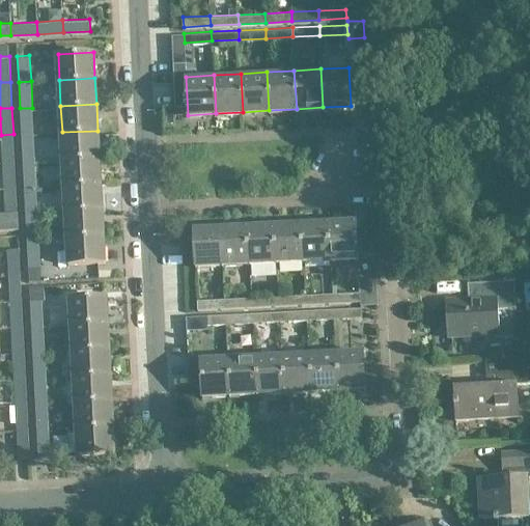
[(32,108),(20,108),(21,134),(33,134),(32,108)]
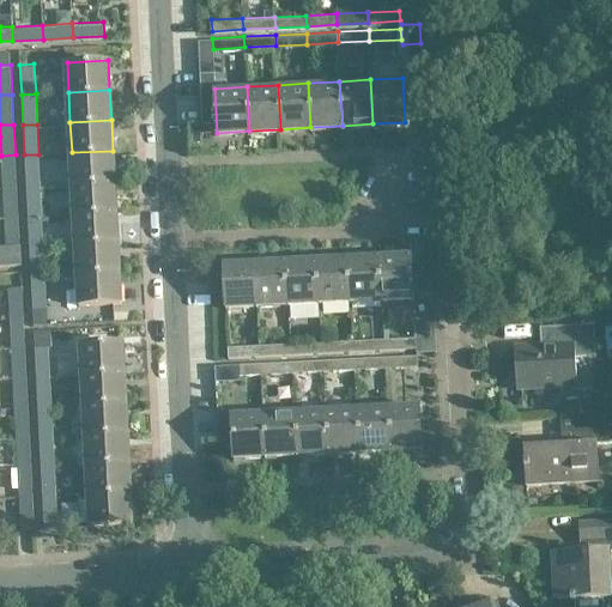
[(113,151),(72,152),(73,182),(114,181),(113,151)]
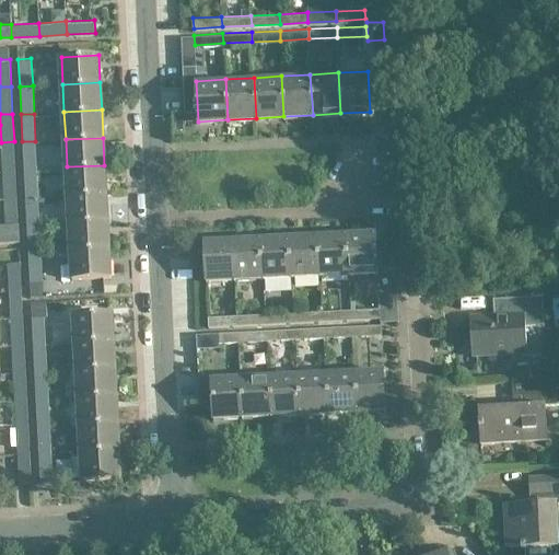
[(14,141),(1,142),(2,170),(15,169),(14,141)]
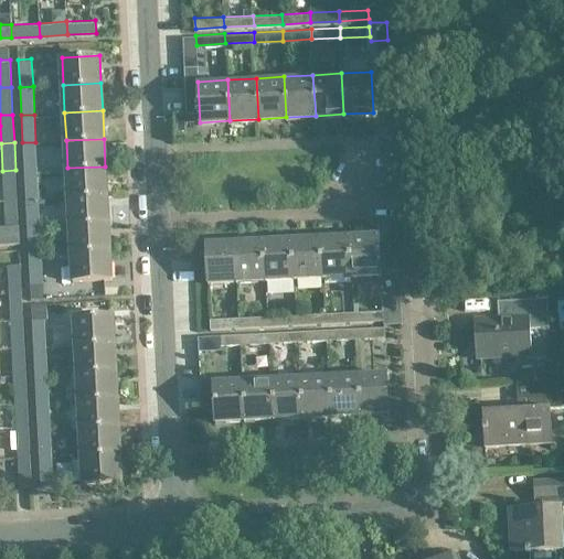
[(35,142),(22,142),(24,171),(38,170),(35,142)]
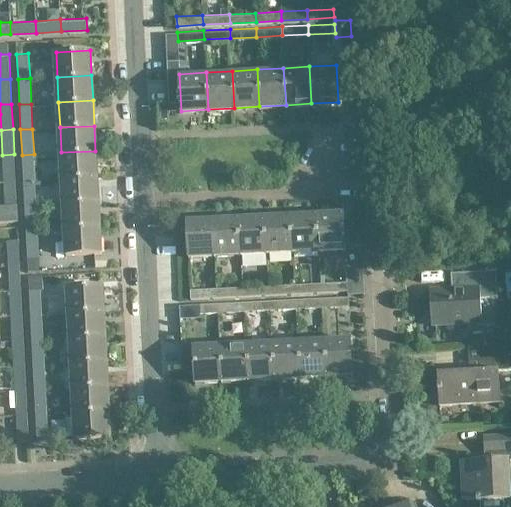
[(95,151),(61,152),(62,178),(97,176),(95,151)]
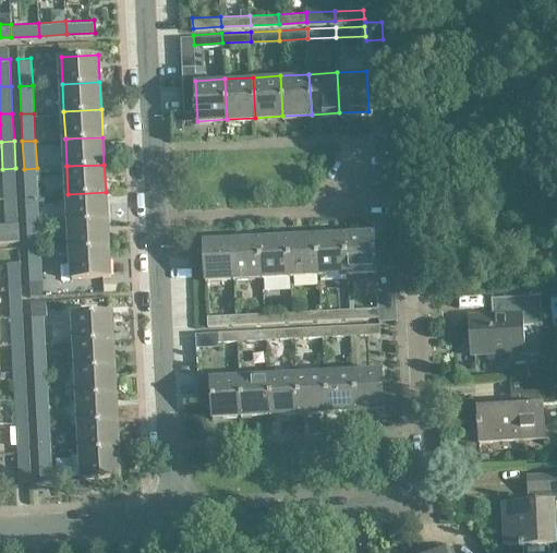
[(2,169),(3,196),(16,195),(15,168),(2,169)]
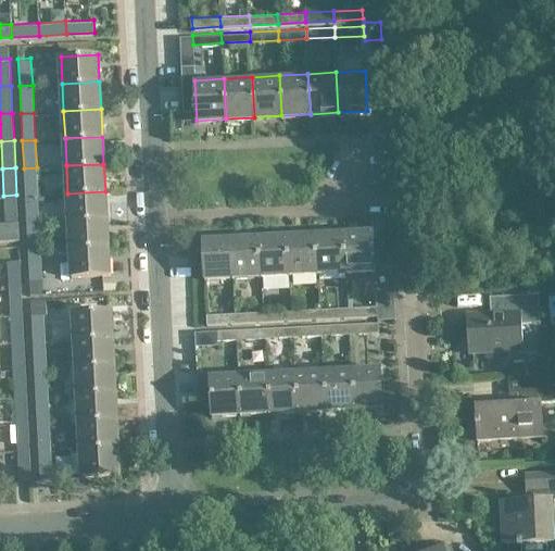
[(37,167),(24,168),(25,196),(38,195),(37,167)]
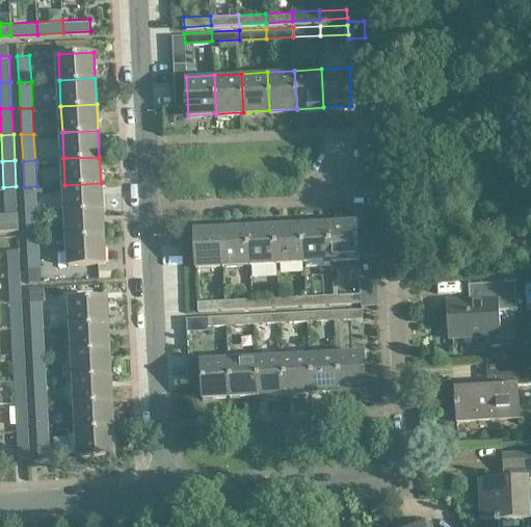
[(101,183),(64,185),(67,211),(102,209),(101,183)]
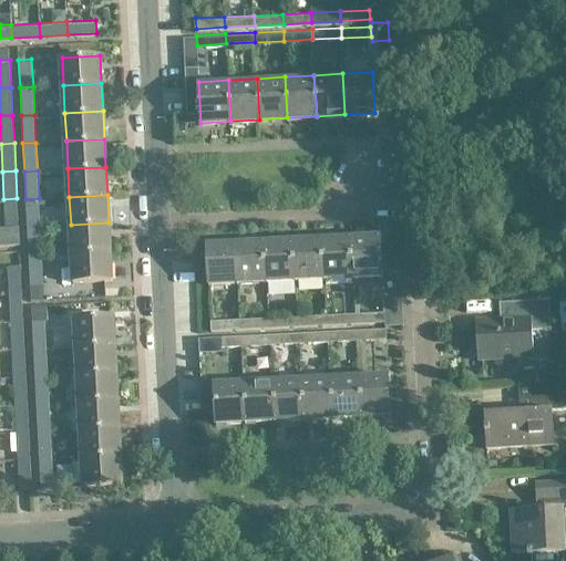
[(0,242),(19,242),(17,198),(3,199),(6,227),(0,226),(0,242)]
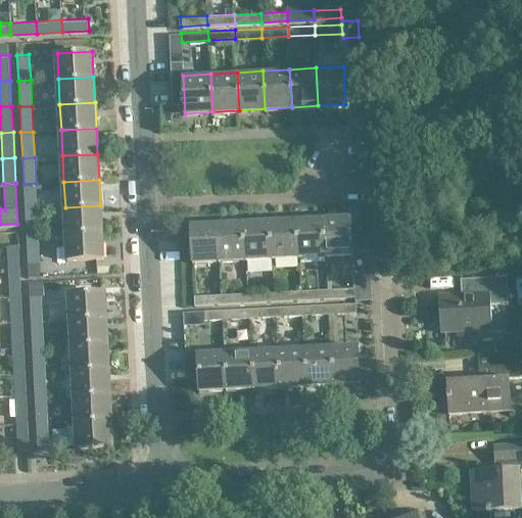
[(36,183),(24,184),(25,209),(37,208),(36,183)]
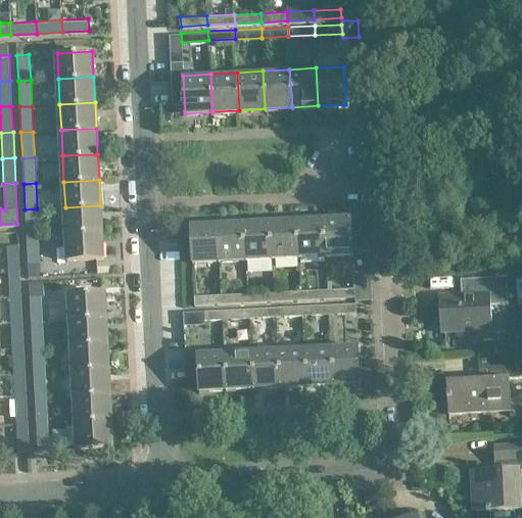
[(66,233),(101,231),(100,205),(65,207),(66,233)]
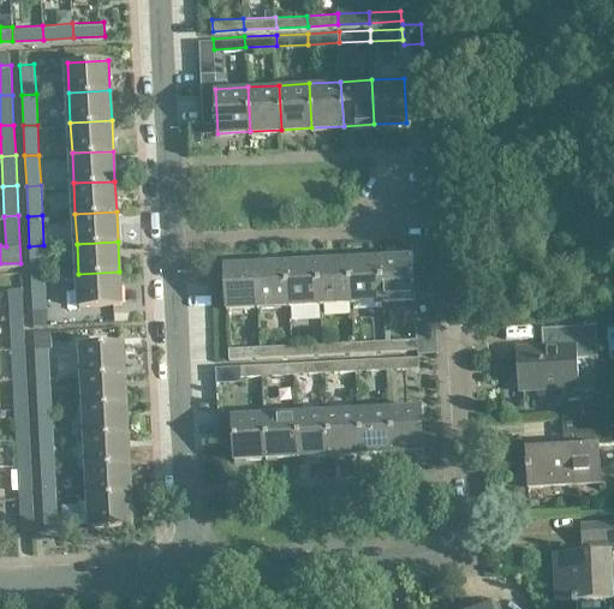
[(46,275),(43,245),(29,246),(31,276),(46,275)]
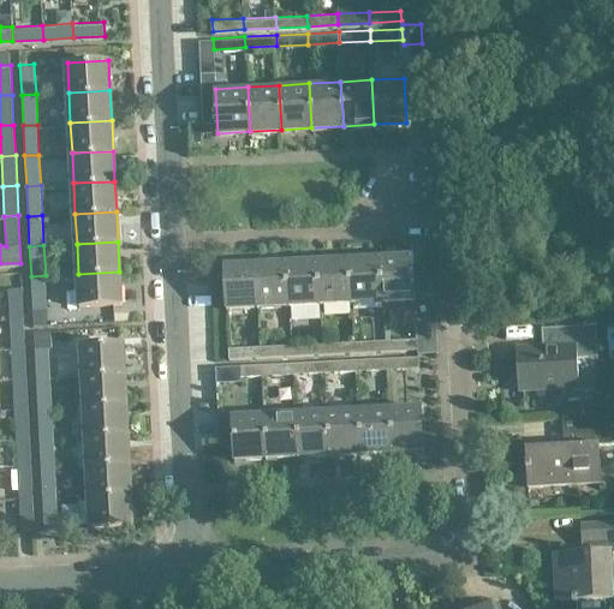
[(382,255),(385,299),(416,298),(413,254),(382,255)]
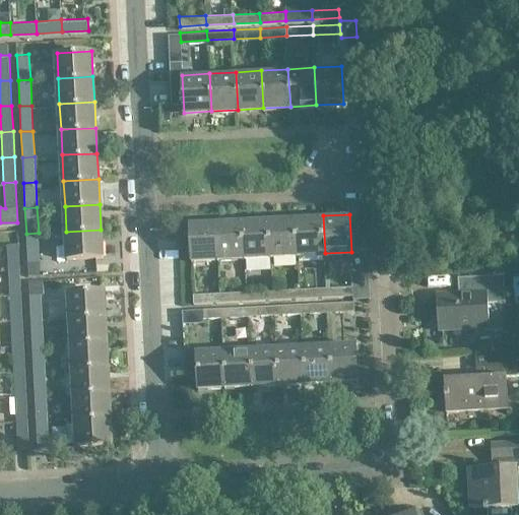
[(325,253),(323,215),(296,216),(298,254),(325,253)]
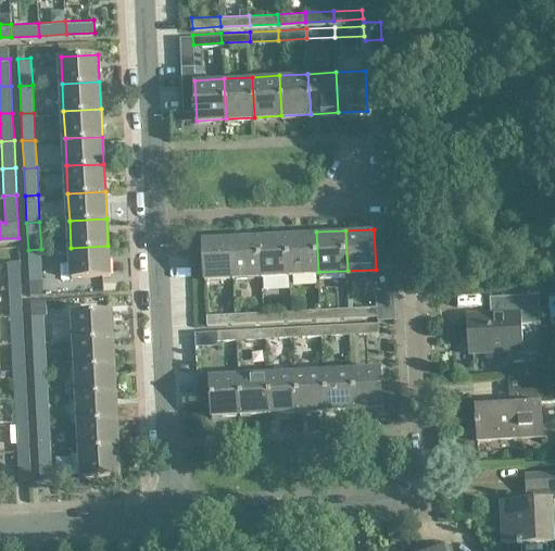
[(318,272),(316,232),(288,234),(290,274),(318,272)]
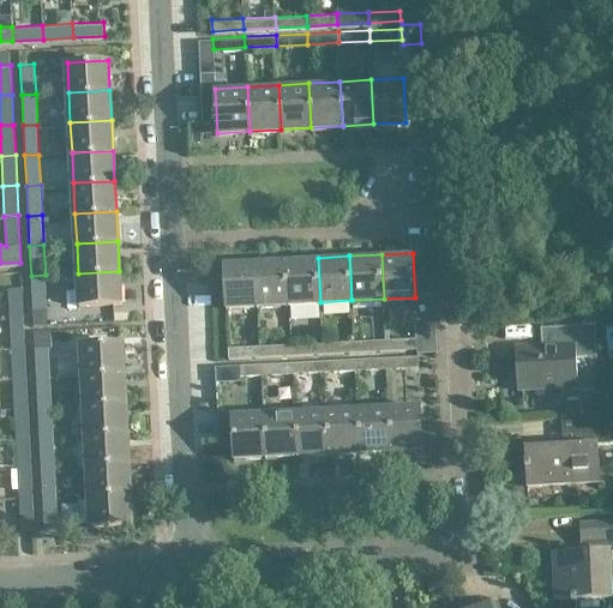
[(287,259),(289,304),(320,302),(318,258),(287,259)]
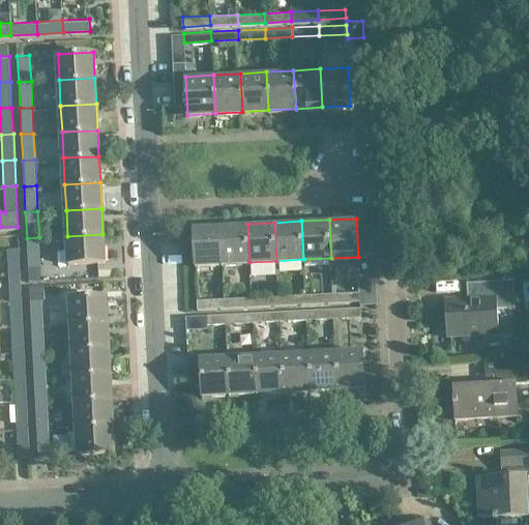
[(221,226),(223,264),(250,262),(247,224),(221,226)]
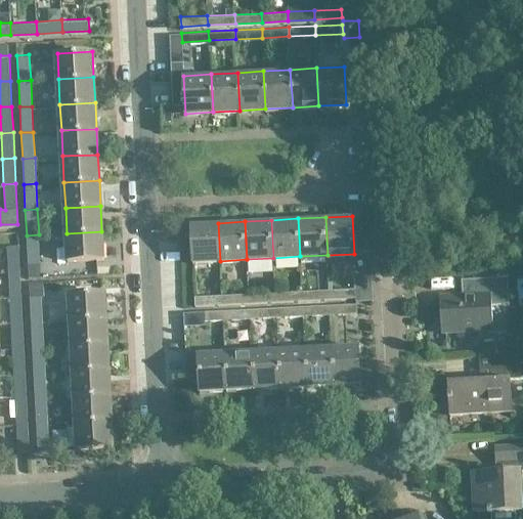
[(220,261),(218,223),(190,224),(192,262),(220,261)]
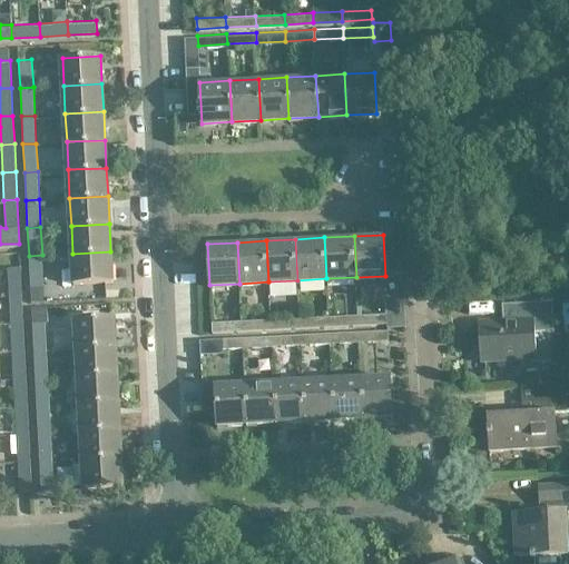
[(110,251),(72,254),(74,282),(113,279),(110,251)]
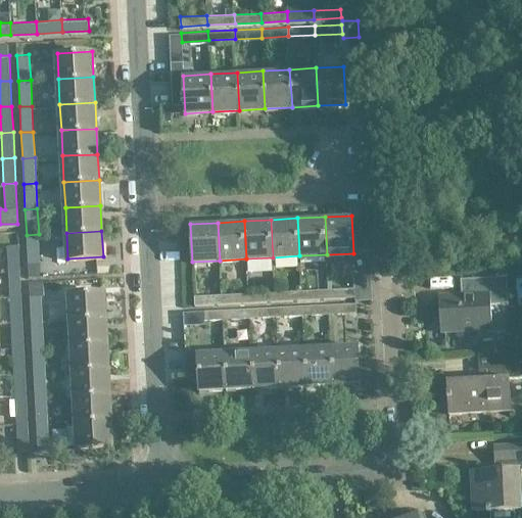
[(39,234),(27,235),(28,262),(40,261),(39,234)]
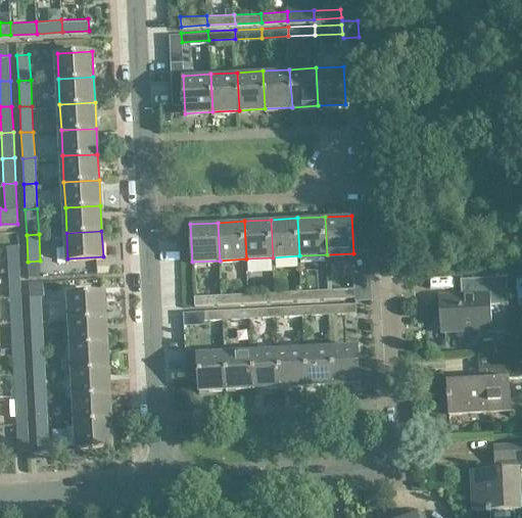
[(19,243),(6,243),(8,270),(20,269),(19,243)]
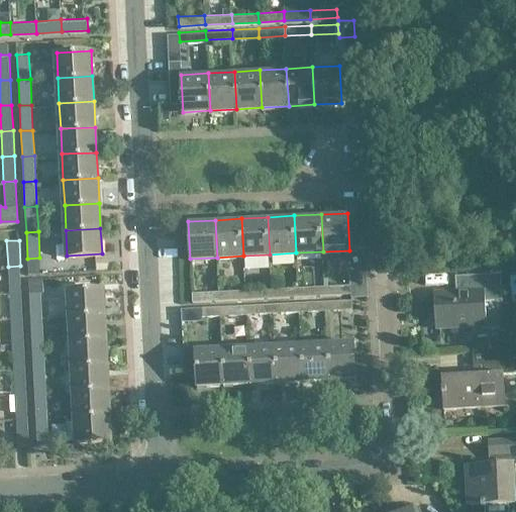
[(456,273),(457,289),(436,290),(438,325),(482,323),(480,299),(504,297),(502,271),(500,265),(491,267),(491,272),(456,273)]
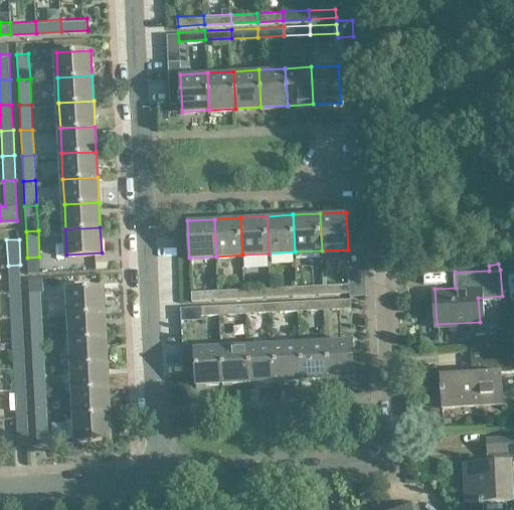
[(20,265),(8,266),(9,291),(21,290),(20,265)]
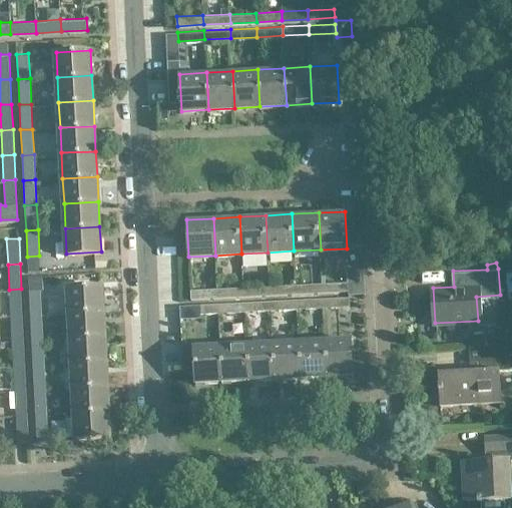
[(322,282),(323,291),(349,290),(348,281),(322,282)]
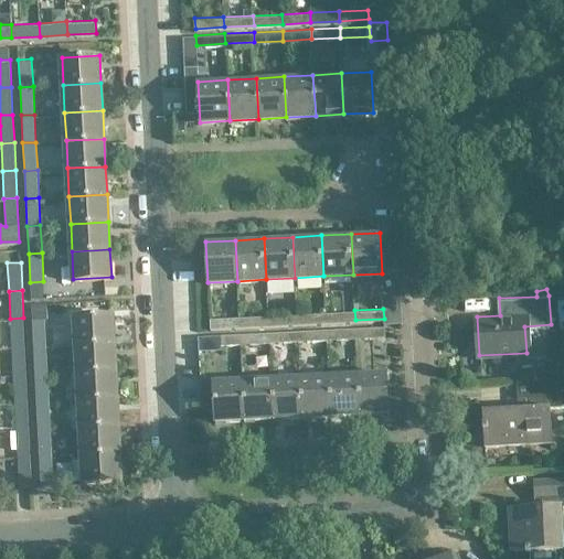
[(355,320),(354,310),(325,312),(326,322),(355,320)]
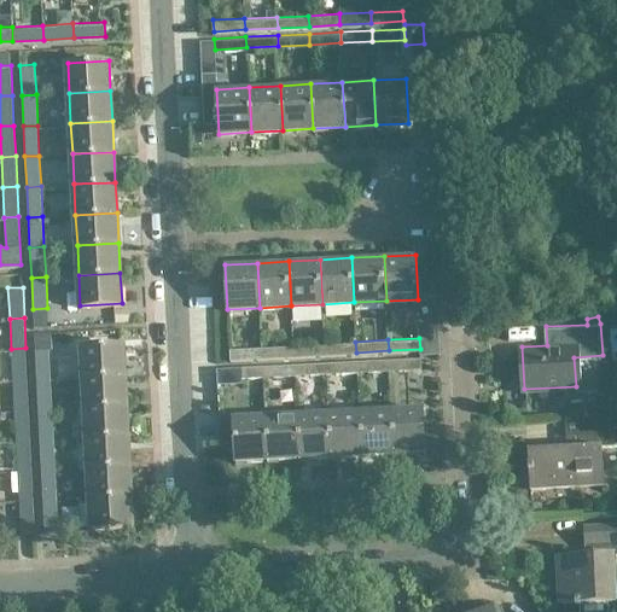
[(356,353),(355,342),(324,343),(325,354),(356,353)]
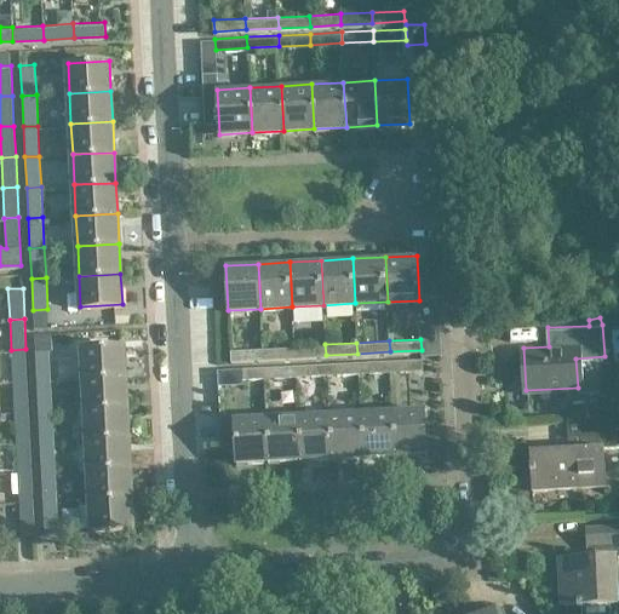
[(84,377),(126,374),(125,344),(82,346),(84,377)]
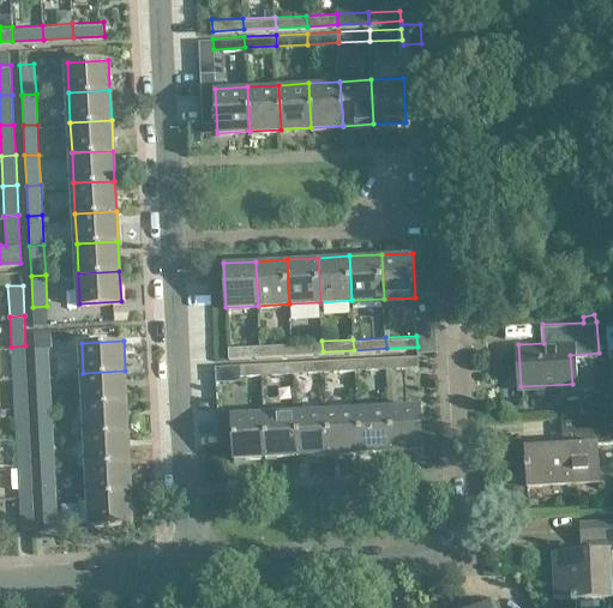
[(323,351),(322,341),(292,342),(292,353),(323,351)]
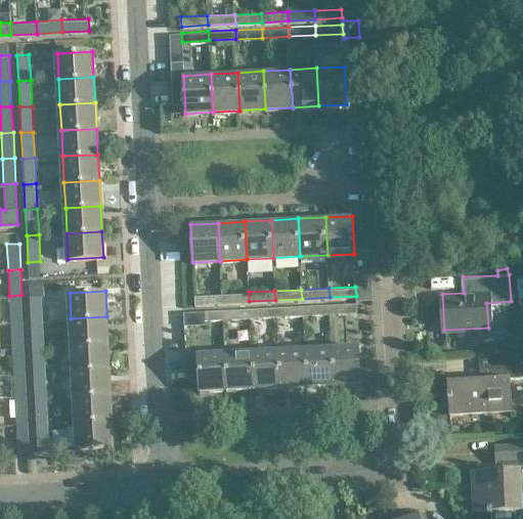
[(222,294),(222,303),(249,301),(249,292),(222,294)]
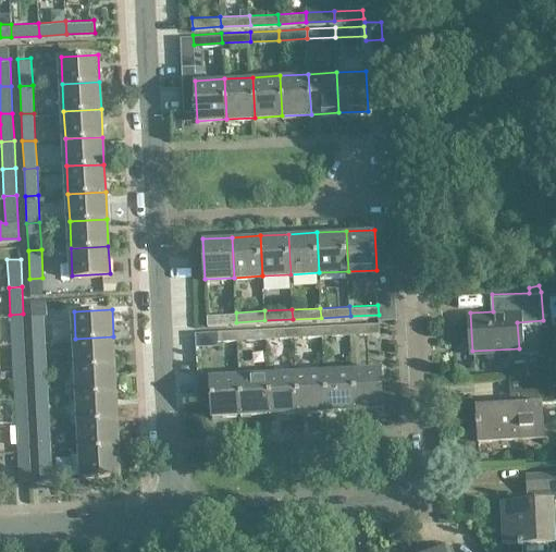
[(236,322),(236,313),(208,314),(208,323),(236,322)]
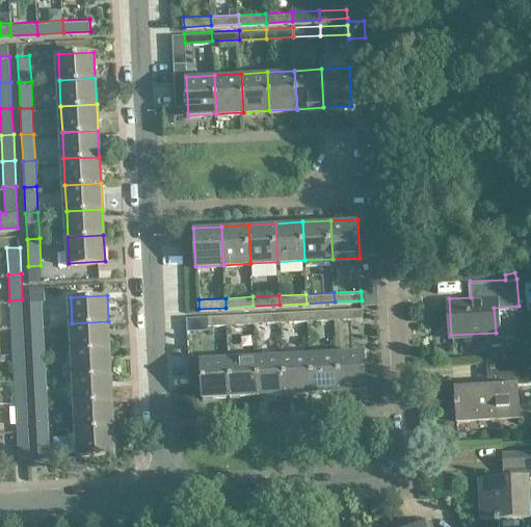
[(22,299),(9,300),(10,326),(23,325),(22,299)]
